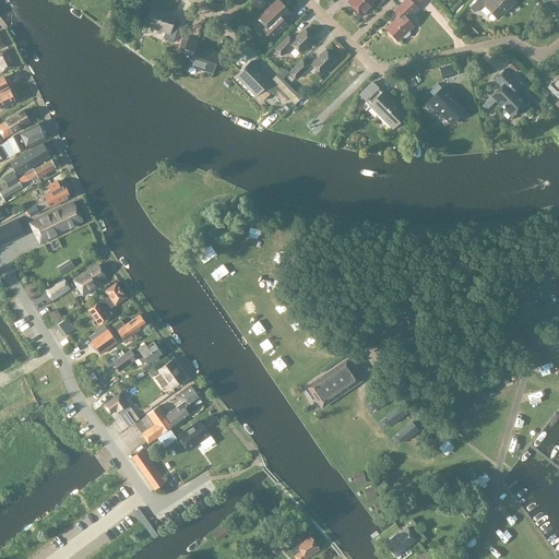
[(262,31),(272,40),(287,25),(282,20),(289,13),(277,0),(276,0),(259,18),(266,25),(262,31)]
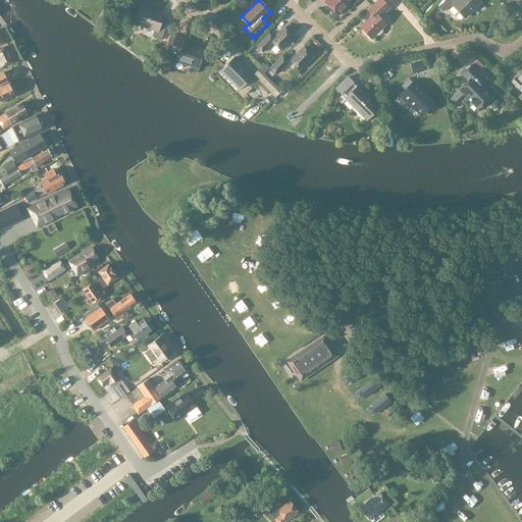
[(325,0),(324,2),(337,15),(348,5),(347,4),(351,0),(325,0)]
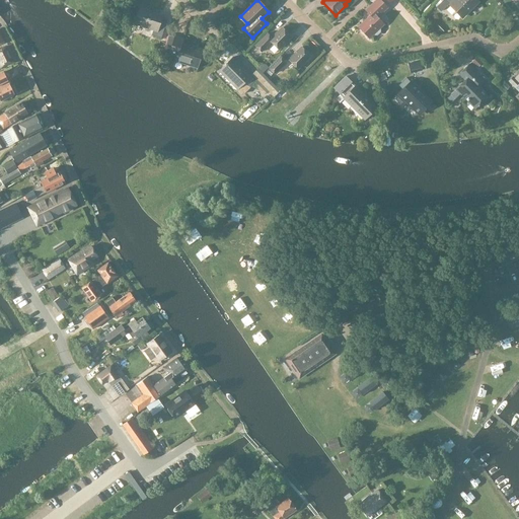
[(371,16),(359,27),(369,40),(373,35),(374,36),(377,36),(380,33),(380,30),(379,29),(384,25),(377,18),(388,9),(379,0),(378,0),(366,11),(371,16)]
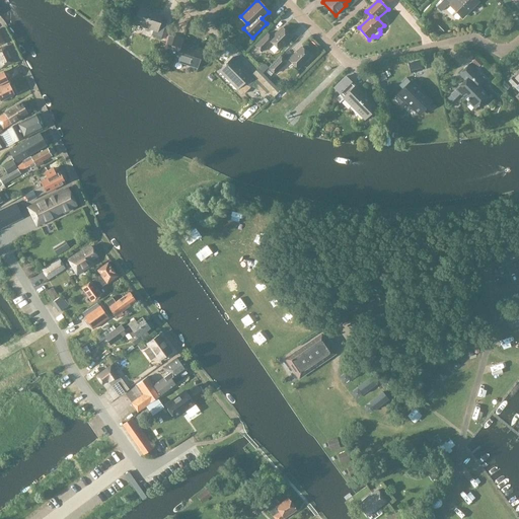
[(449,3),(445,0),(443,0),(436,8),(440,12),(449,3)]
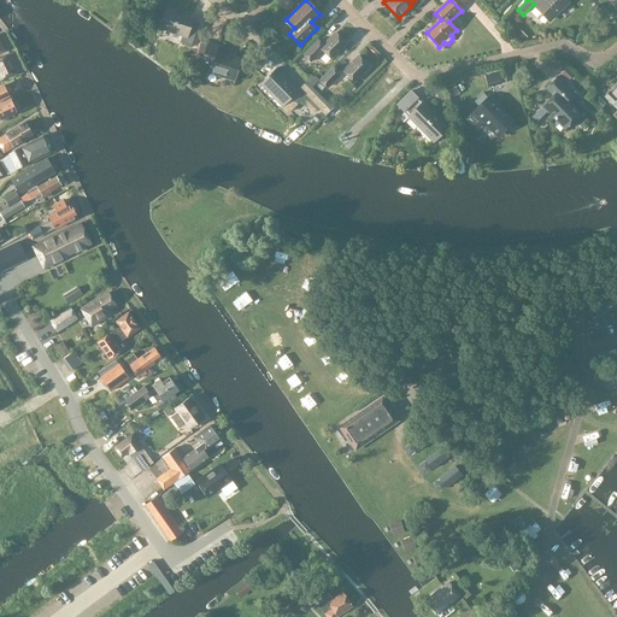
[(563,0),(541,0),(535,6),(550,21),(566,4),(563,0)]
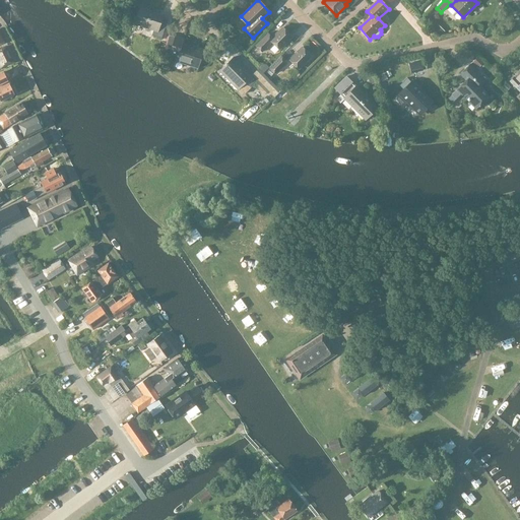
[(161,12),(141,6),(136,24),(153,29),(151,36),(160,38),(167,20),(159,18),(161,12)]
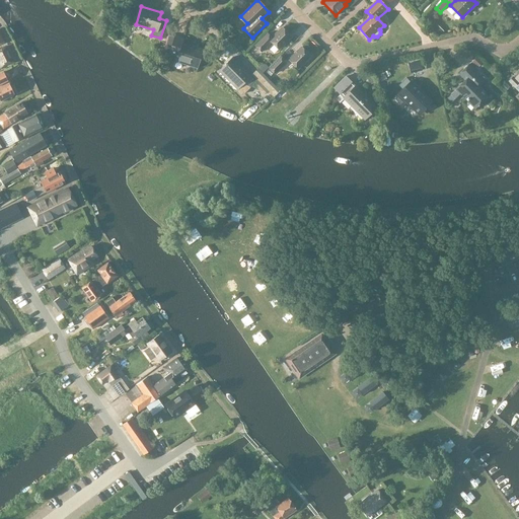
[(432,30),(439,36),(444,32),(437,25),(432,30)]
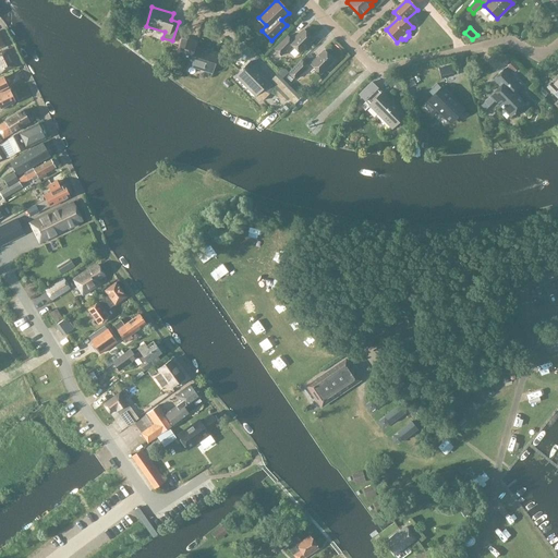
[(281,56),(294,44),(301,50),(313,39),(303,29),(291,40),(287,36),(275,49),(281,56)]
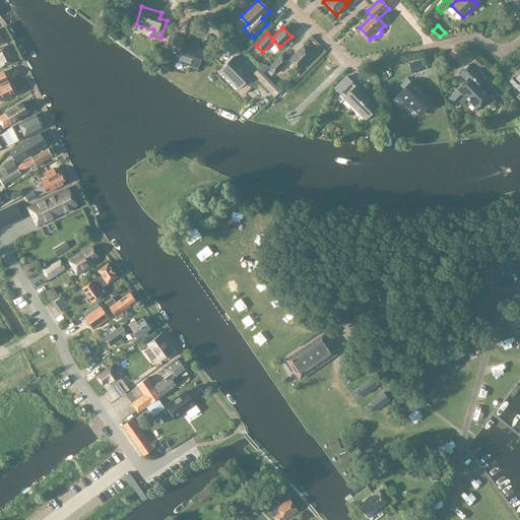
[(175,37),(174,40),(172,46),(169,54),(177,57),(176,61),(197,68),(202,51),(182,44),(183,40),(175,37)]
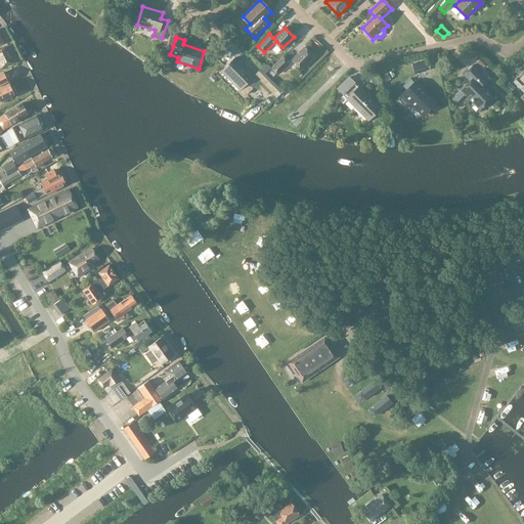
[(0,68),(12,62),(5,47),(0,49),(0,68)]
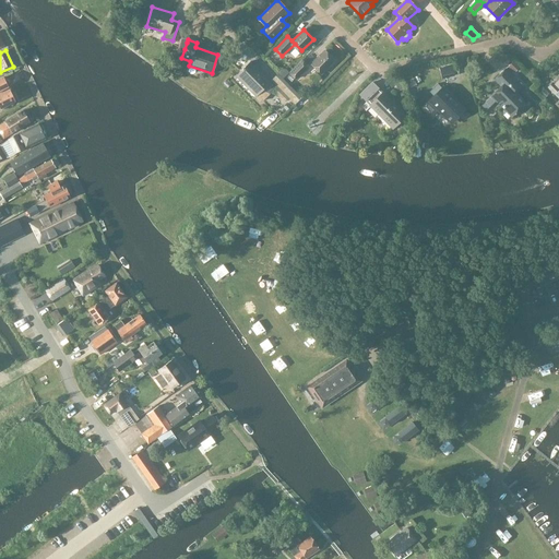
[(320,74),(334,61),(324,51),(310,64),(320,74)]
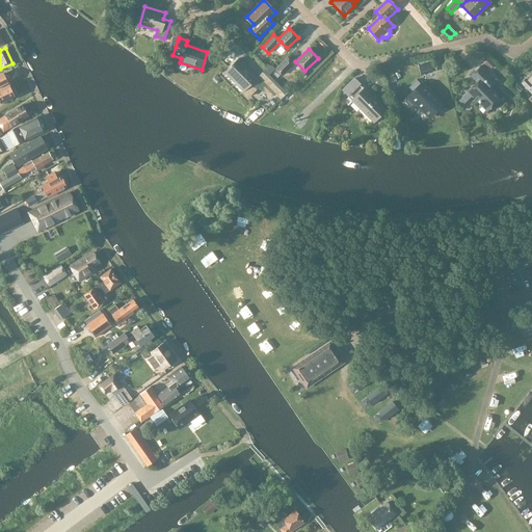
[(282,77),(294,64),(287,57),(274,70),(282,77)]
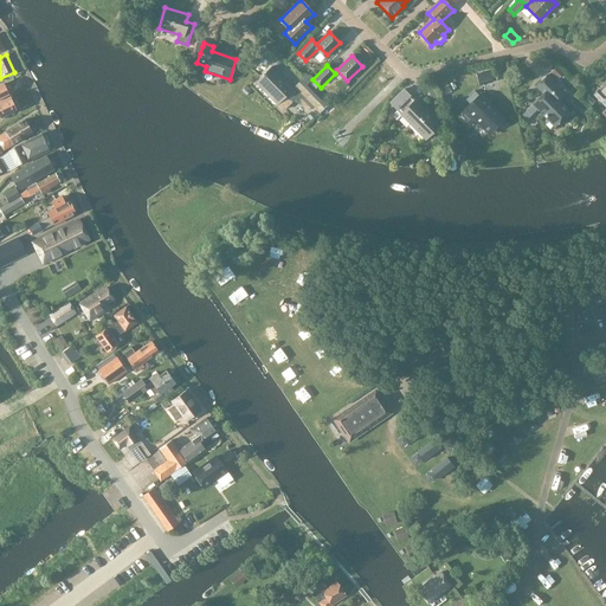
[(292,88),(272,66),(256,82),(277,104),(278,108),(281,110),(283,110),(291,102),(289,100),(297,91),(309,103),(309,109),(315,109),(318,114),(326,107),(301,81),(292,88)]
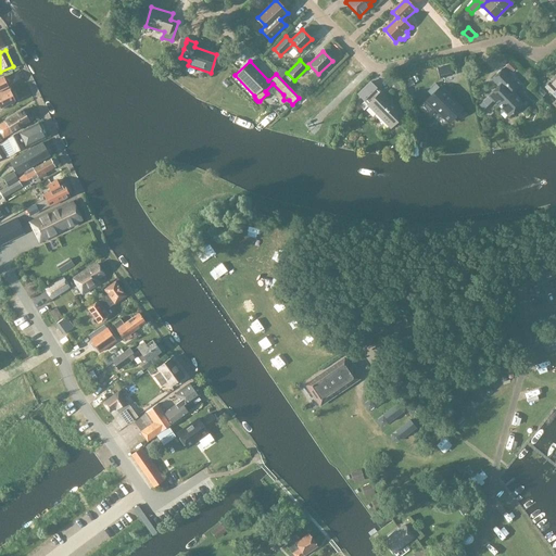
[(510,62),(505,67),(512,74),(517,67),(510,62)]
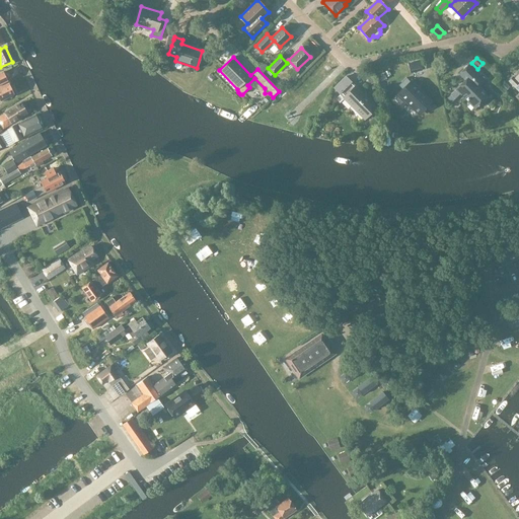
[(469,65),(459,75),(465,81),(455,90),(474,108),(488,95),(477,85),(484,79),(469,65)]
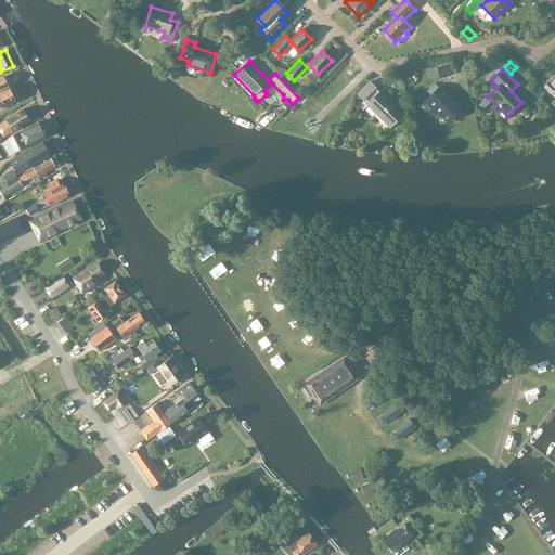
[(550,94),(551,94),(554,98),(554,99),(550,103),(554,108),(554,79),(551,84),(549,82),(543,88),(550,94)]
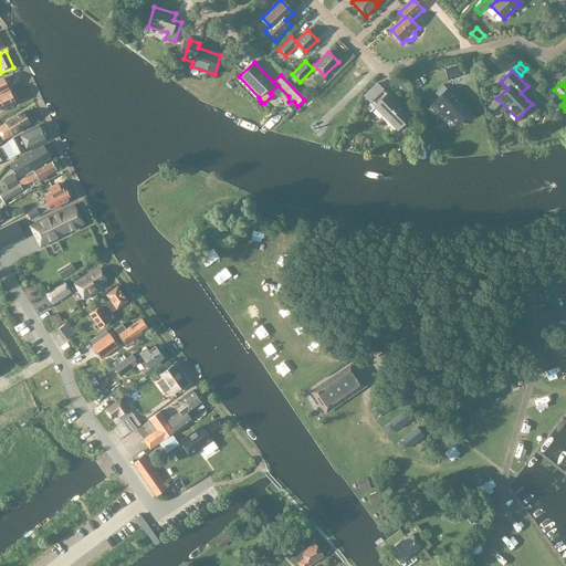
[(365,94),(373,102),(368,105),(373,111),(374,109),(395,130),(397,132),(400,128),(398,127),(411,115),(389,93),(388,95),(376,83),(365,94)]
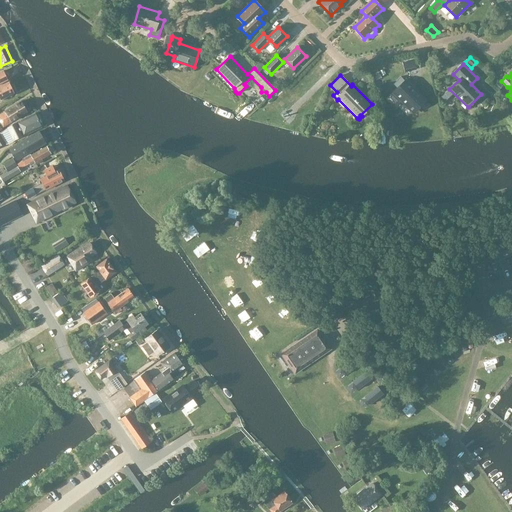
[(397,88),(392,93),(400,101),(413,113),(425,102),(404,81),(400,77),(393,85),(397,88)]
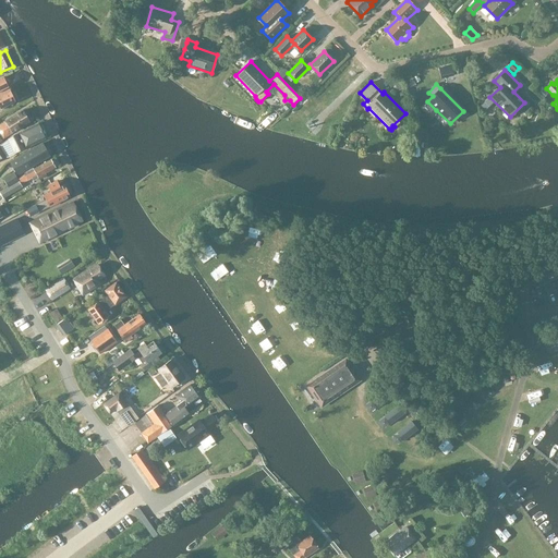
[(0,93),(0,108),(14,101),(9,89),(0,93)]
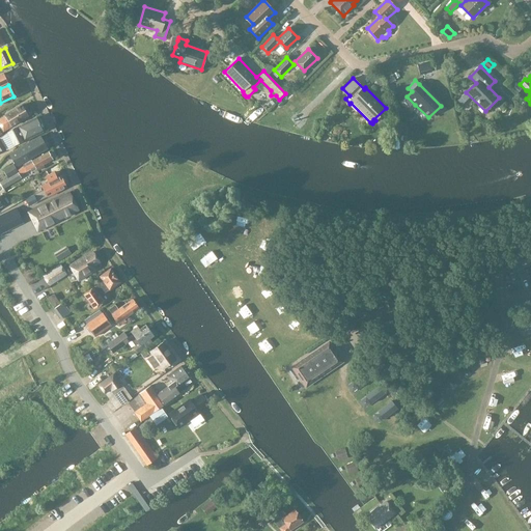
[(1,134),(3,132),(28,116),(21,106),(0,118),(0,136),(2,135),(1,134)]
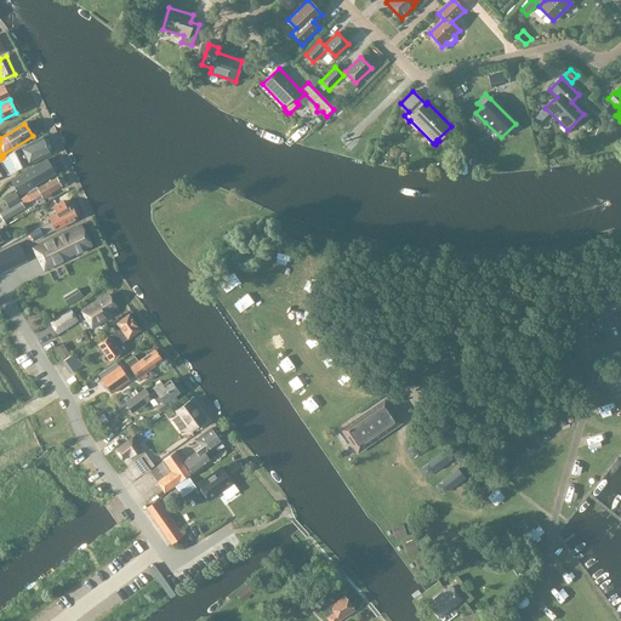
[(10,155),(17,170),(50,154),(41,138),(16,151),(10,155)]
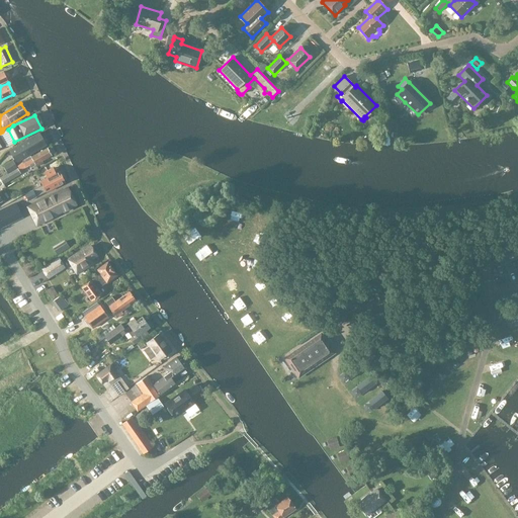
[(3,166),(7,174),(17,168),(14,164),(40,148),(46,145),(38,134),(34,137),(33,136),(9,151),(14,160),(3,166)]
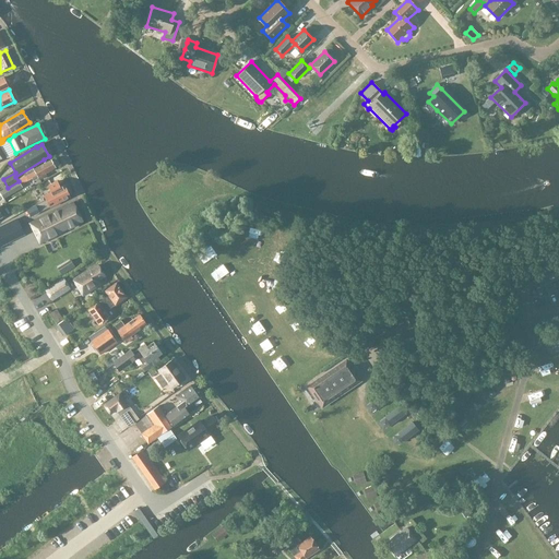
[(18,178),(22,185),(32,178),(34,181),(38,179),(39,180),(46,176),(45,174),(55,168),(50,161),(34,170),(33,169),(18,178)]
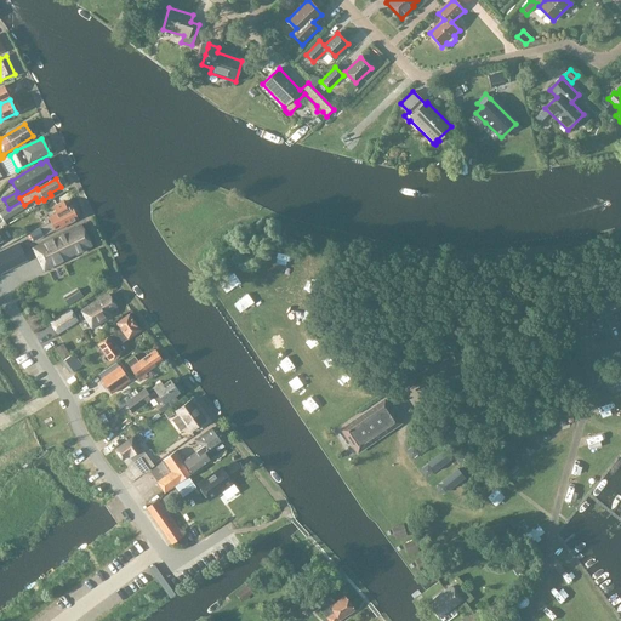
[(9,209),(0,214),(0,215),(4,221),(24,209),(21,201),(9,209)]
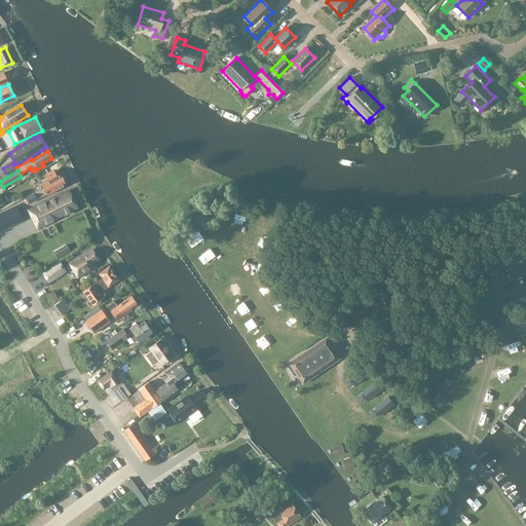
[(37,201),(37,200),(66,185),(61,175),(57,177),(53,172),(45,176),(47,181),(41,184),(43,188),(33,193),(25,197),(28,205),(37,201)]
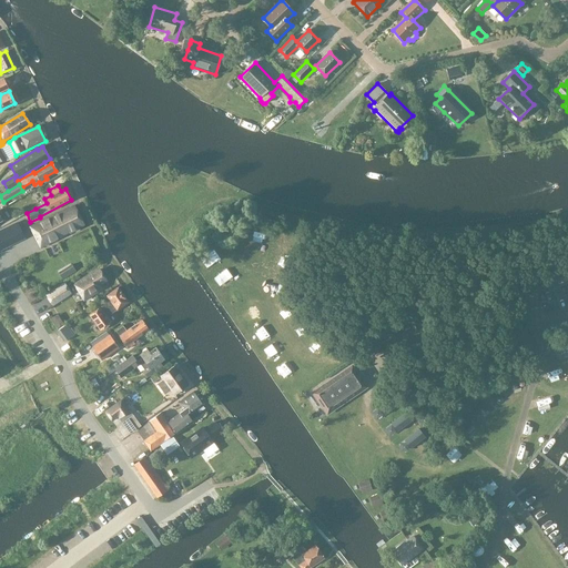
[(30,227),(40,247),(62,236),(63,234),(68,232),(70,233),(78,229),(77,227),(83,224),(75,208),(69,211),(68,209),(30,227)]
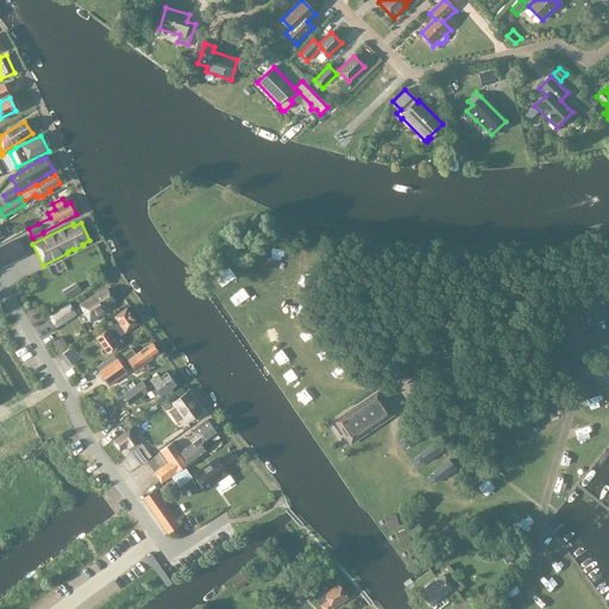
[(17,238),(4,245),(12,262),(26,256),(17,238)]
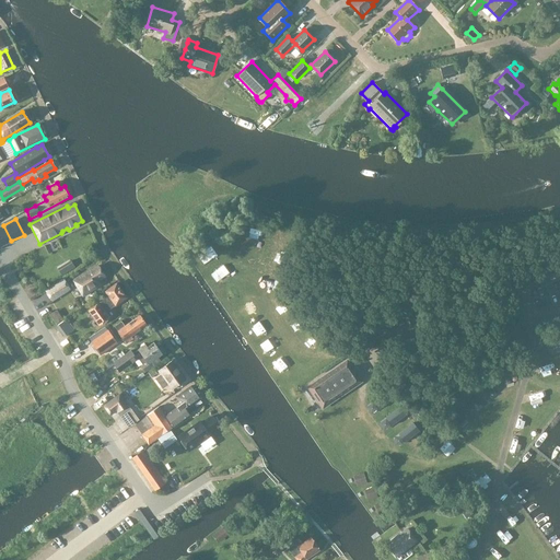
[(207,247),(196,254),(200,260),(210,253),(207,247)]
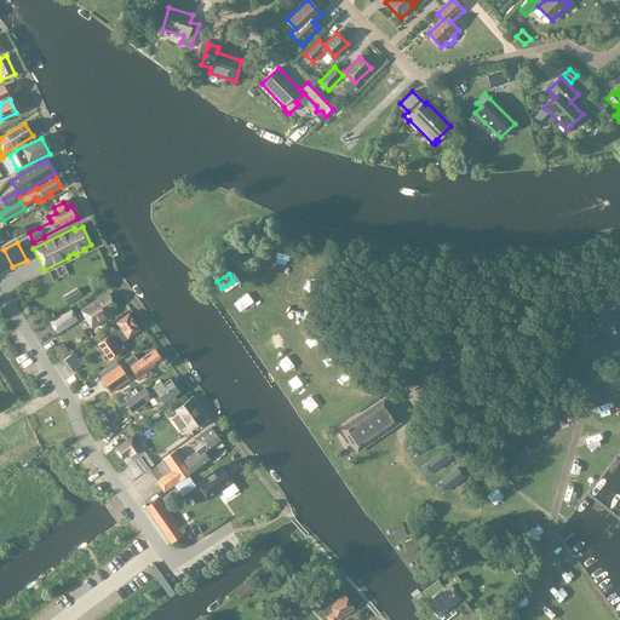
[(70,293),(63,298),(68,305),(75,300),(70,293)]
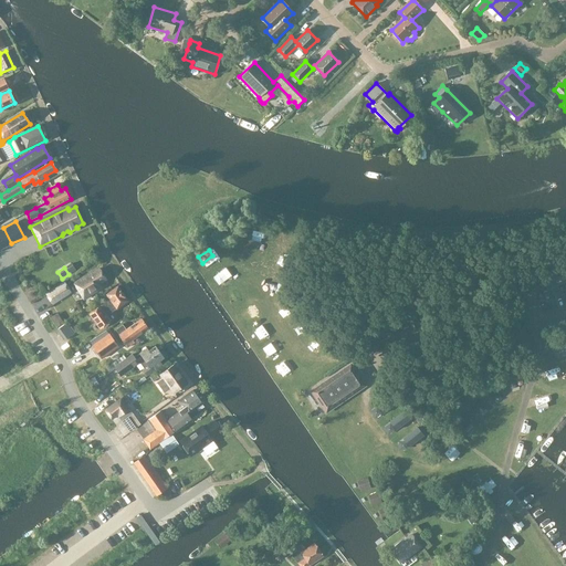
[(92,272),(73,284),(83,300),(102,289),(100,284),(105,280),(98,269),(92,273),(92,272)]
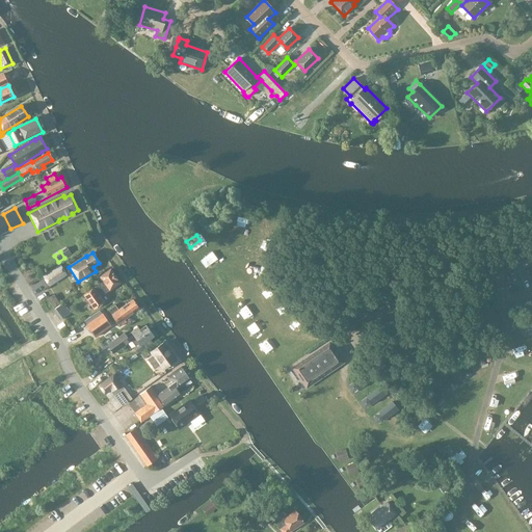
[(59,266),(43,276),(49,286),(65,275),(59,266)]
